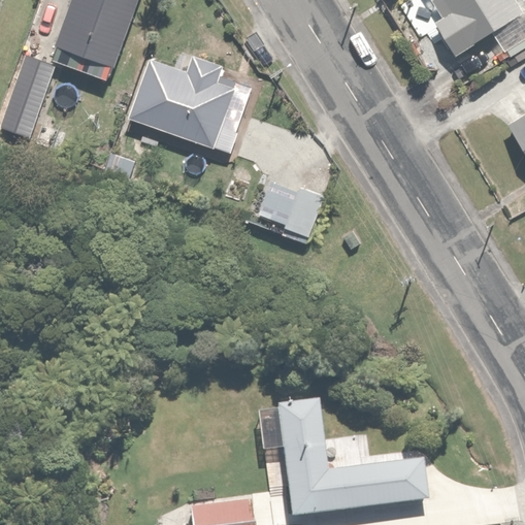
[(67,0),(48,60),(57,63),(108,79),(134,0),(67,0)]
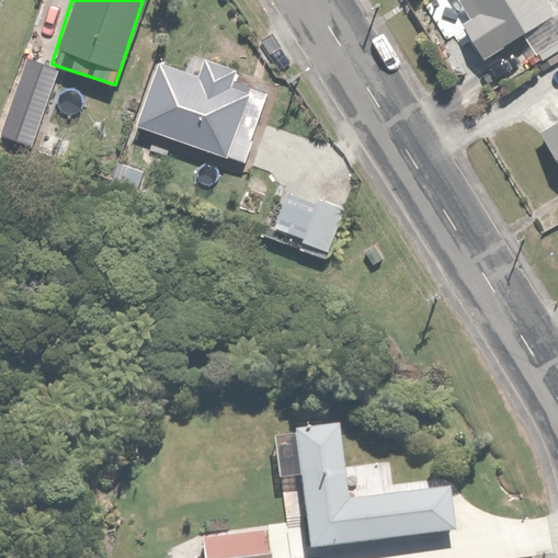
[(557,3),(555,0),(456,0),(468,16),(459,23),(485,59),(502,47),(512,63),(557,31),(557,3)]
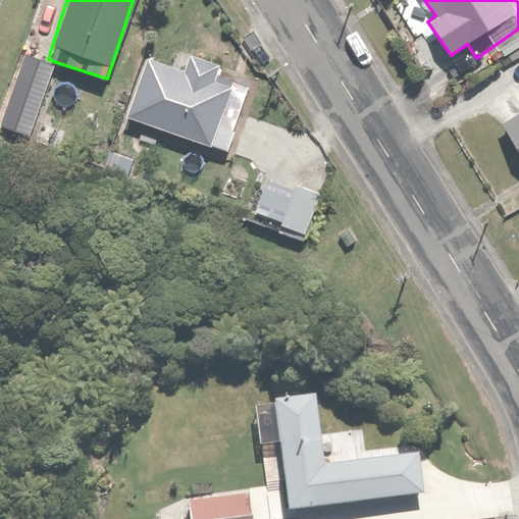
[(56,62),(48,59),(20,51),(0,114),(0,128),(31,139),(56,62)]
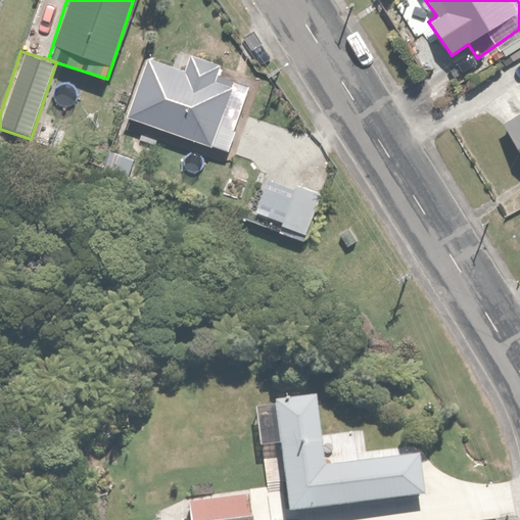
[(187,67),(146,55),(129,116),(216,142),(232,84),(219,80),(223,66),(190,57),(187,67)]
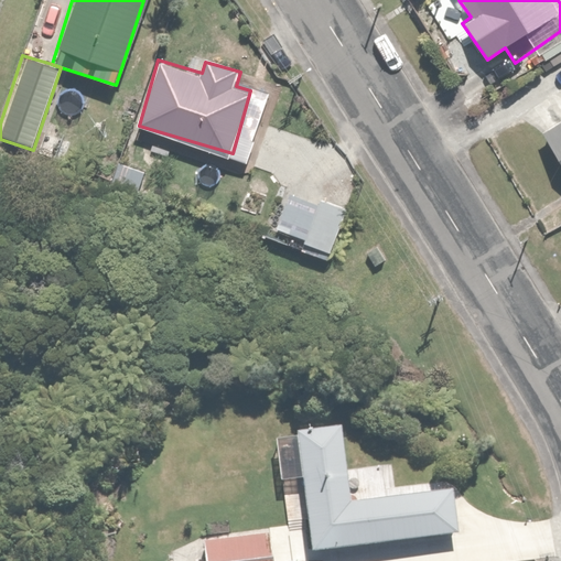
[(560,112),(538,127),(560,164),(560,112)]
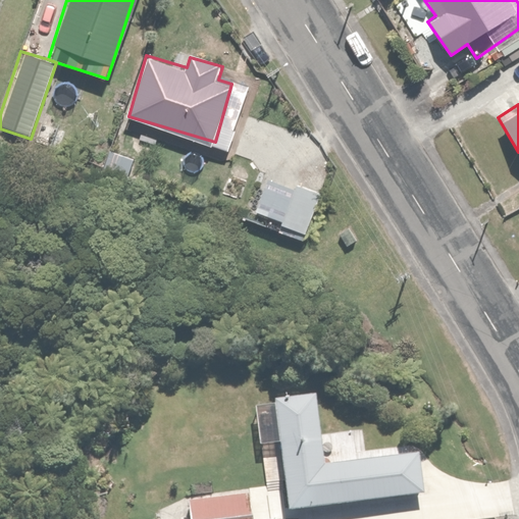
[(322,188),(296,177),(278,225),(305,235),(322,188)]
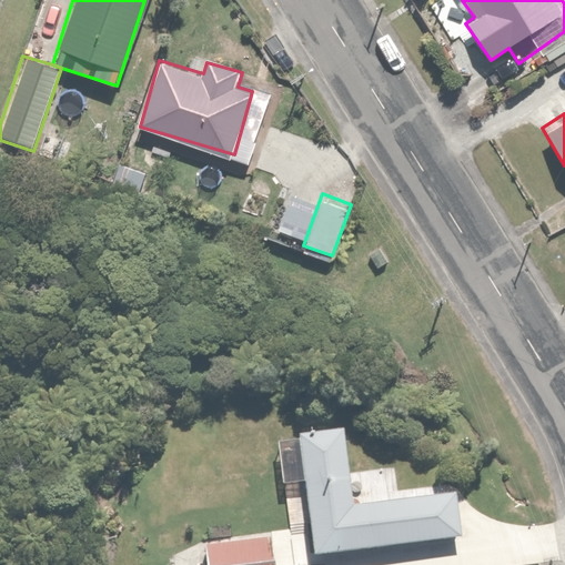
[(352,505),(339,429),(275,439),(294,560),(463,533),(456,488),(352,505)]
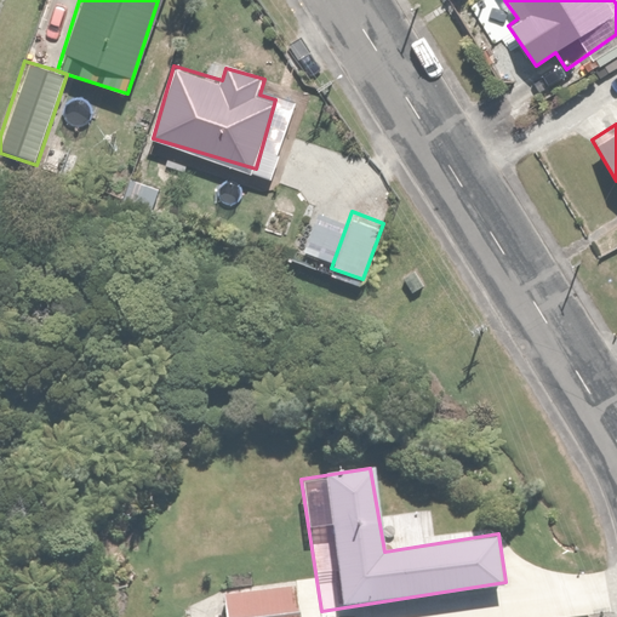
[(226,590),(227,616),(301,616),(298,584),(226,590)]
